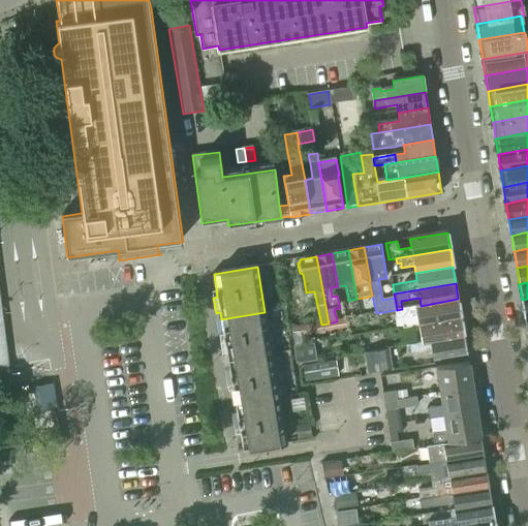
[(0,380),(9,380),(8,370),(10,370),(0,285),(0,380)]
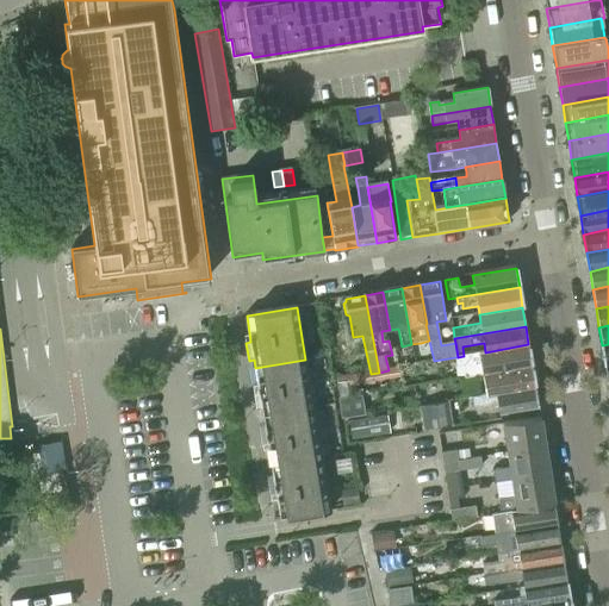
[(458,357),(455,357),(457,367),(464,366),(466,378),(466,379),(483,375),(533,367),(528,344),(485,353),(464,356),(458,357)]
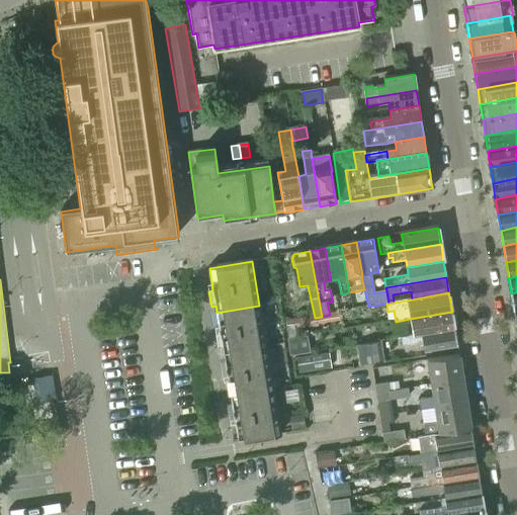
[(223,349),(224,355),(266,348),(259,306),(217,313),(220,334),(216,334),(218,350),(223,349)]
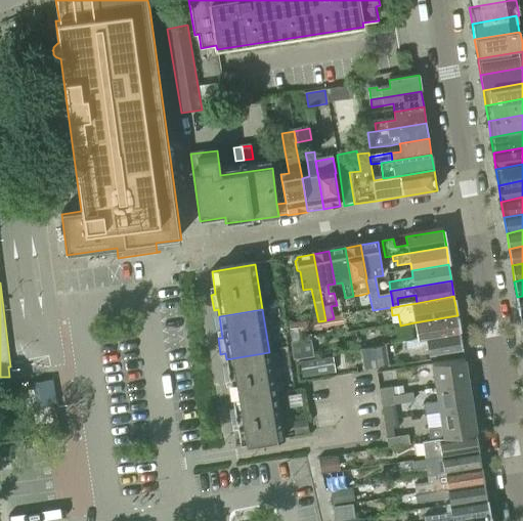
[(458,315),(415,322),(418,341),(461,334),(458,315)]
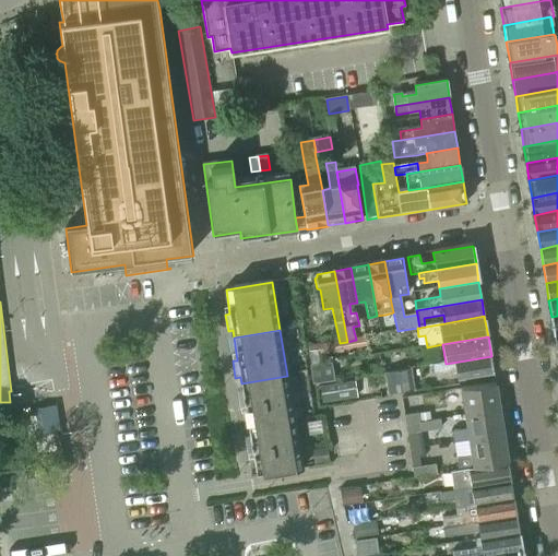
[(446,364),(432,366),(434,375),(447,373),(455,370),(456,379),(494,374),(491,356),(446,364)]
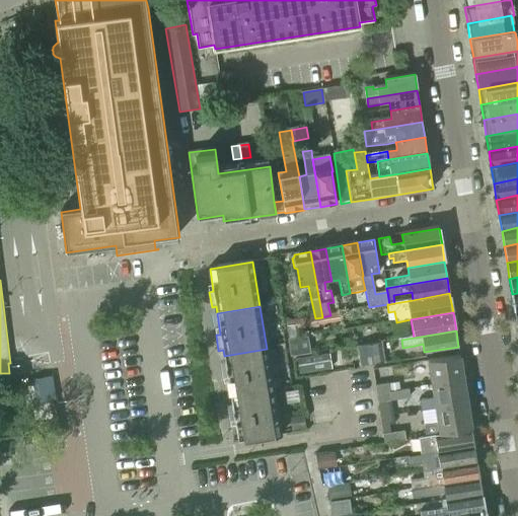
[(381,344),(358,347),(360,359),(383,355),(381,344)]
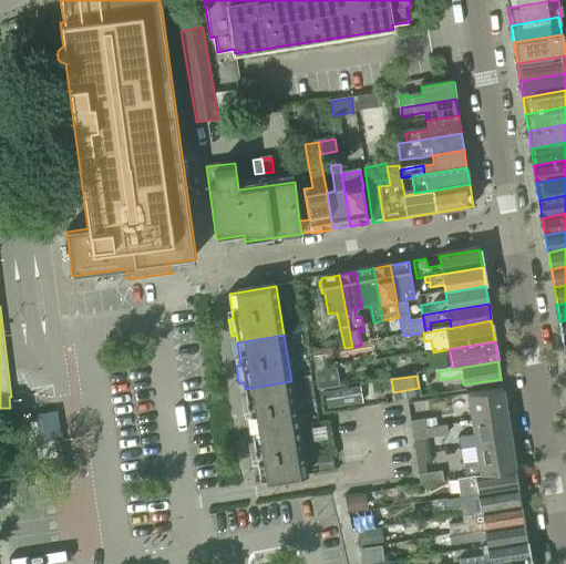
[(248,413),(253,437),(300,429),(291,381),(245,389),(246,397),(242,398),(244,414),(248,413)]
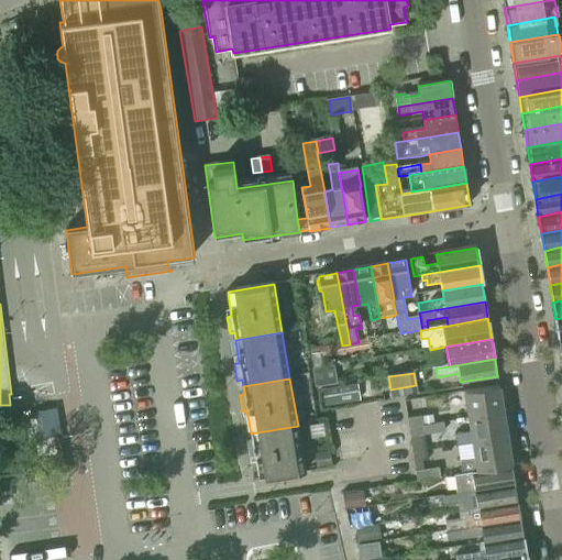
[(357,386),(322,392),(326,407),(360,402),(357,386)]
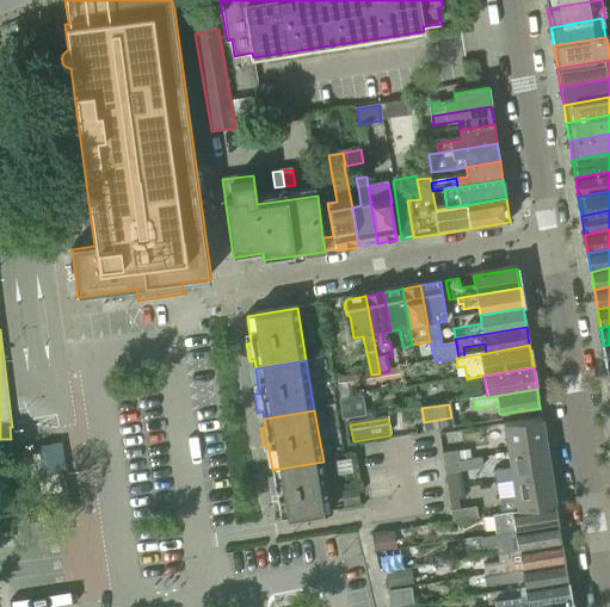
[(542,420),(504,426),(509,454),(546,448),(542,420)]
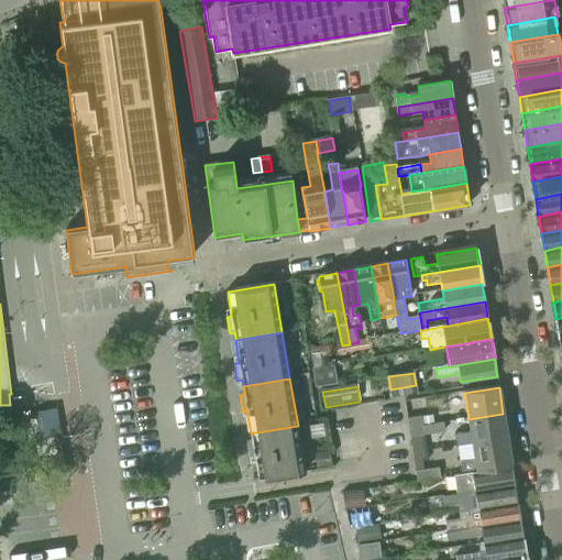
[(503,414),(469,419),(473,446),(507,439),(503,414)]
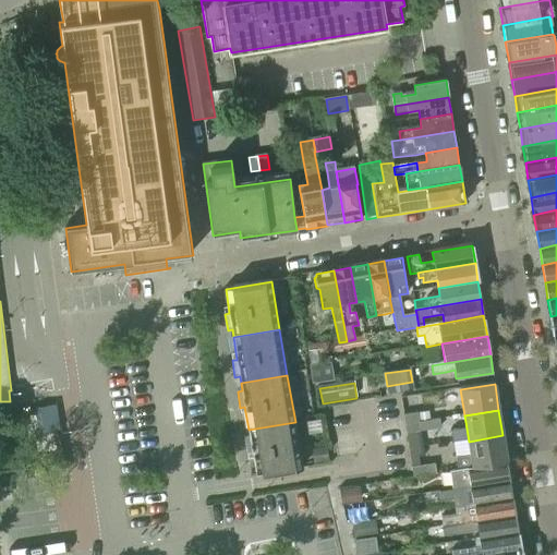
[(403,417),(406,425),(420,423),(418,414),(403,417)]
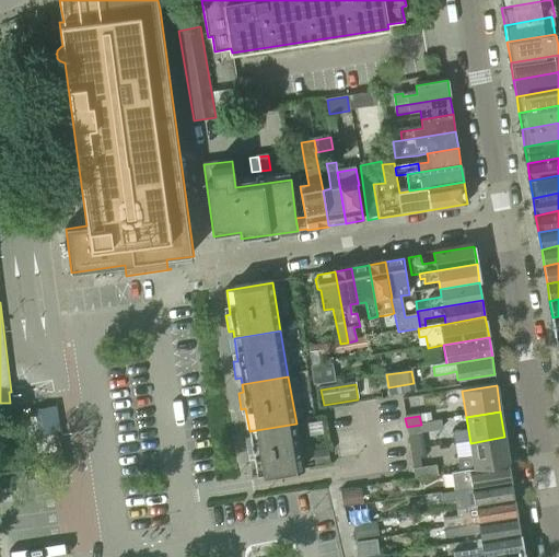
[(297,424),(249,431),(251,439),(246,439),(248,455),(254,455),(257,478),(304,471),(297,424)]
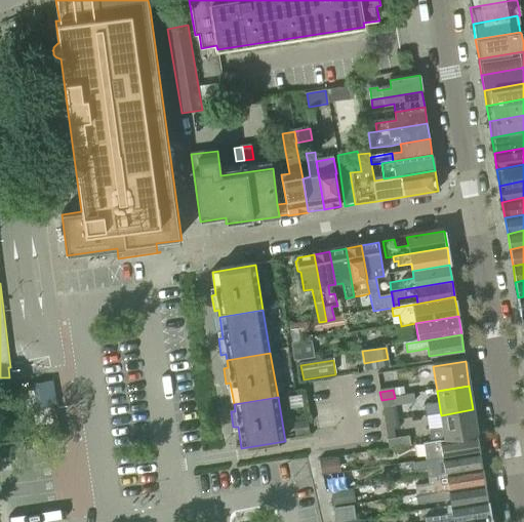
[(395,398),(381,400),(383,409),(396,407),(395,398)]
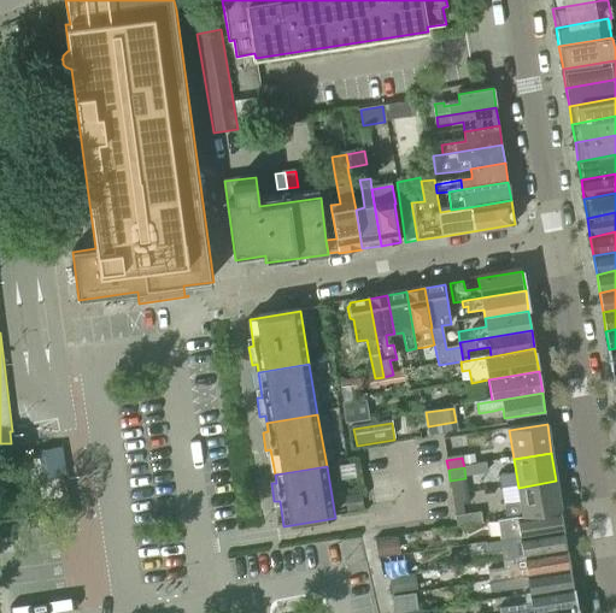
[(506,520),(497,522),(498,523),(561,512),(556,481),(518,488),(521,504),(504,506),(506,520)]
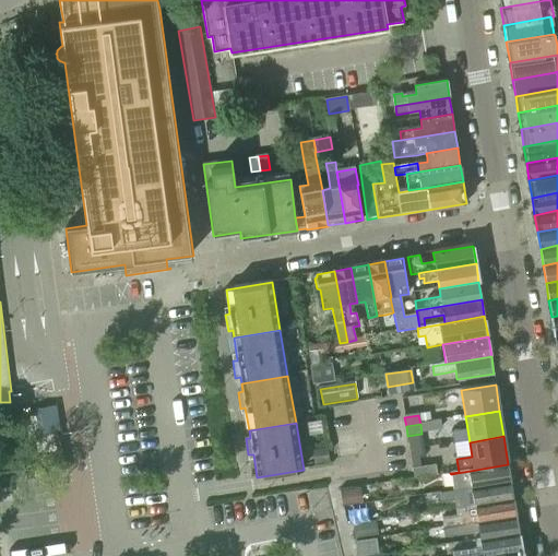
[(508,464),(451,474),(452,474),(453,483),(454,491),(511,482),(508,464)]
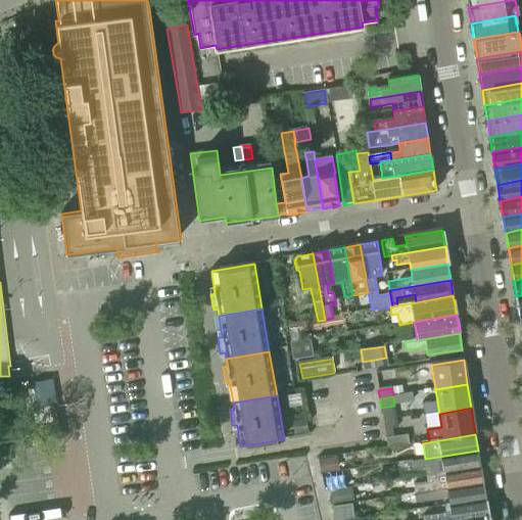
[(386,439),(387,448),(409,444),(408,435),(386,439)]
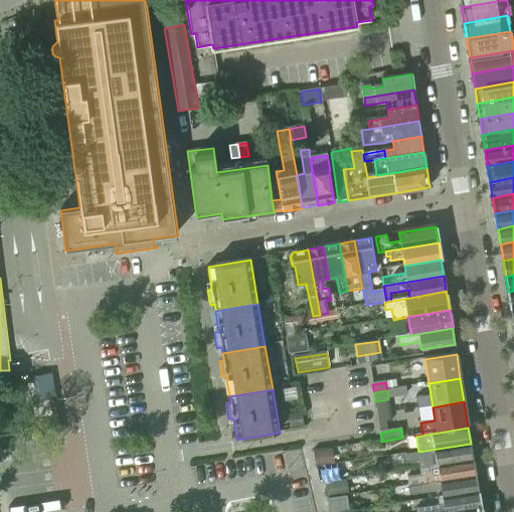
[(418,452),(406,454),(407,463),(420,461),(421,468),(426,467),(437,466),(473,460),(471,444),(418,452)]
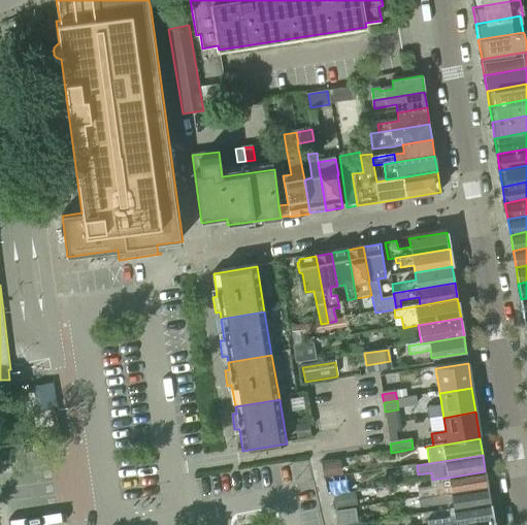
[(321,464),(323,479),(325,479),(338,477),(336,461),(321,464)]
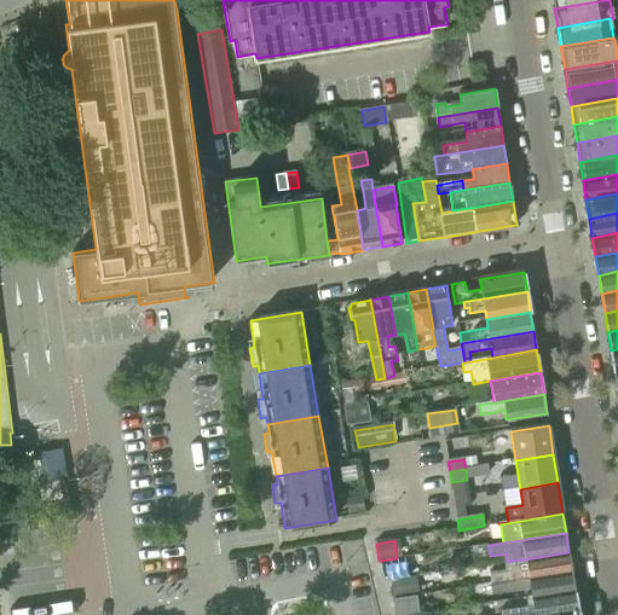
[(514,570),(491,574),(492,584),(501,582),(572,570),(569,552),(525,560),(513,561),(514,570)]
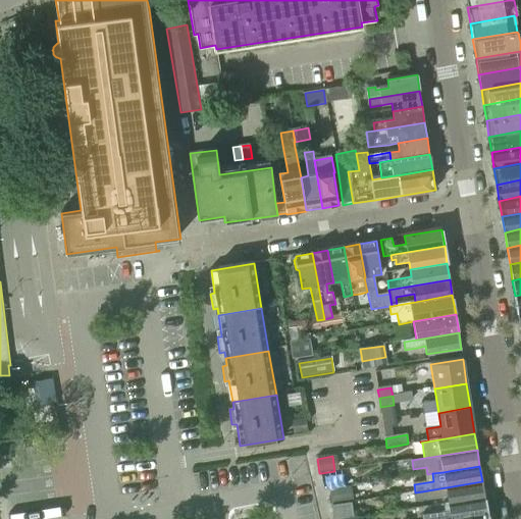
[(334,471),(321,473),(324,489),(330,489),(350,486),(348,469),(334,471)]
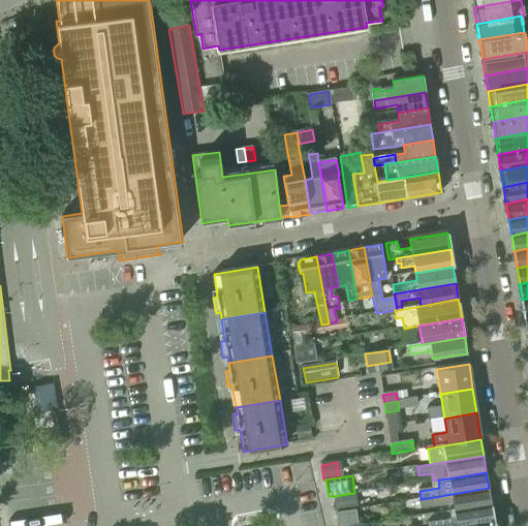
[(428,498),(421,499),(422,507),(429,506),(446,503),(454,502),(455,511),(492,504),(489,488),(428,498)]
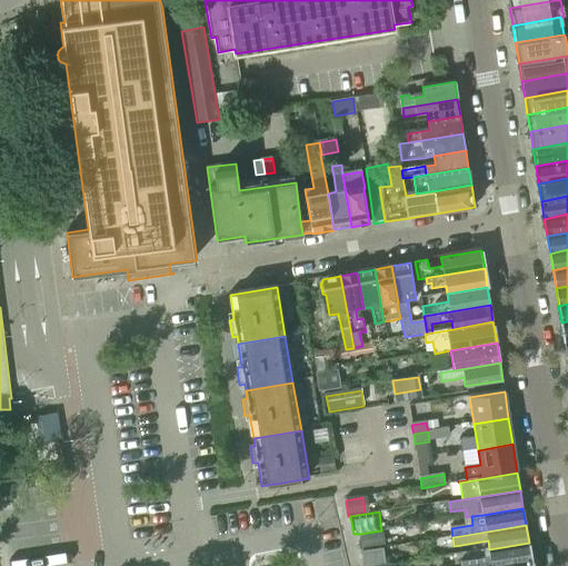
[(381,530),(360,534),(362,550),(365,550),(384,548),(387,547),(384,529),(381,530)]
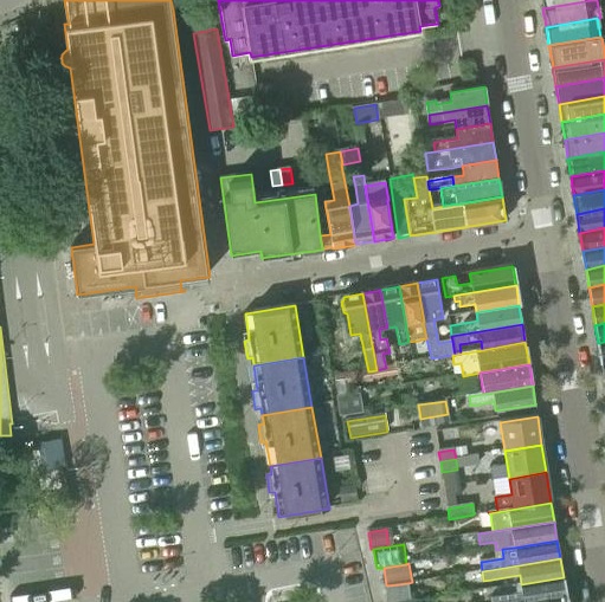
[(522,594),(491,599),(491,601),(534,601),(566,596),(564,577),(521,584),(522,594)]
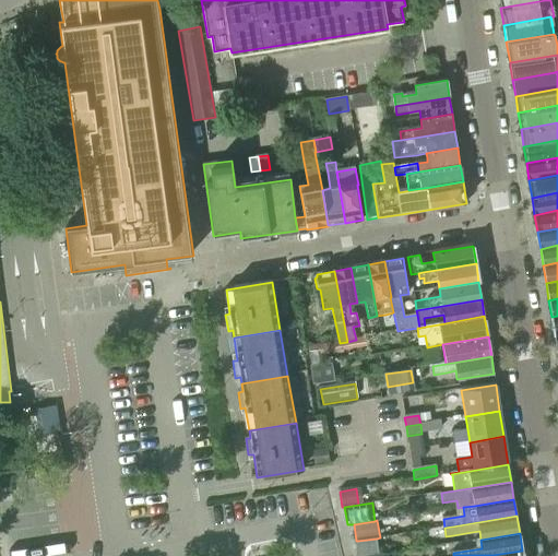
[(377,539),(358,541),(360,555),(367,555),(379,553),(377,539)]
